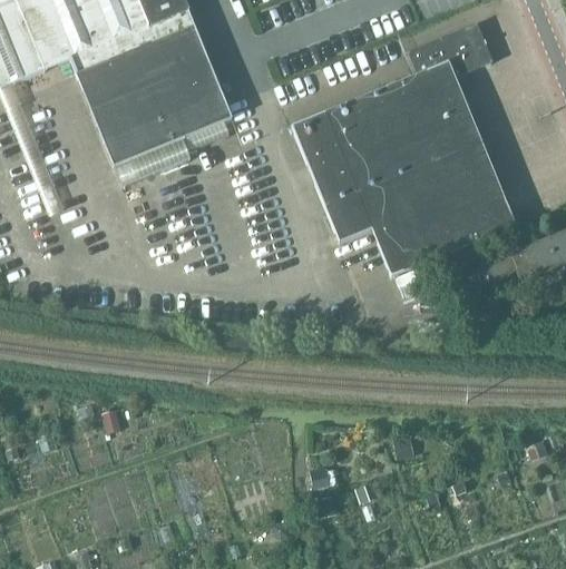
[(186,0),(54,0),(114,170),(232,130),(186,0)]
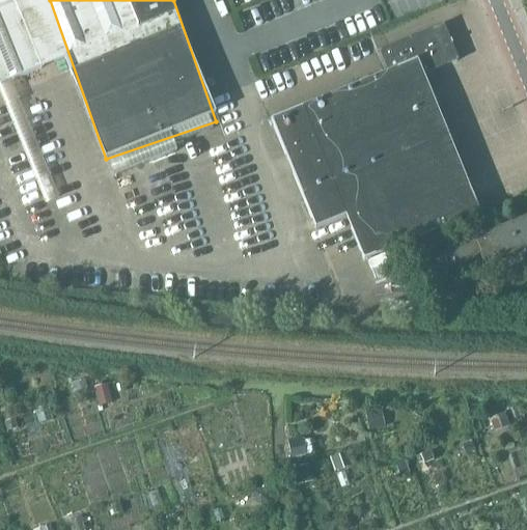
[(380,38),(388,62),(422,51),(425,62),(458,52),(446,17),(380,38)]
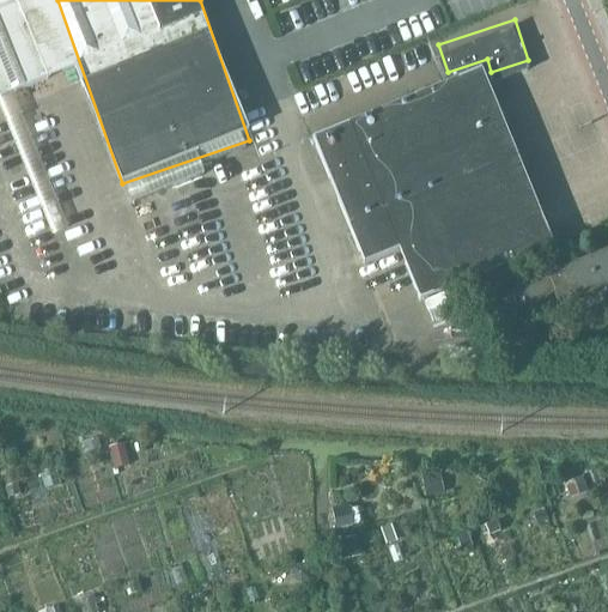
[(491,64),(316,123),(363,258),(402,244),(419,294),(476,273),(479,279),(555,253),(491,64)]
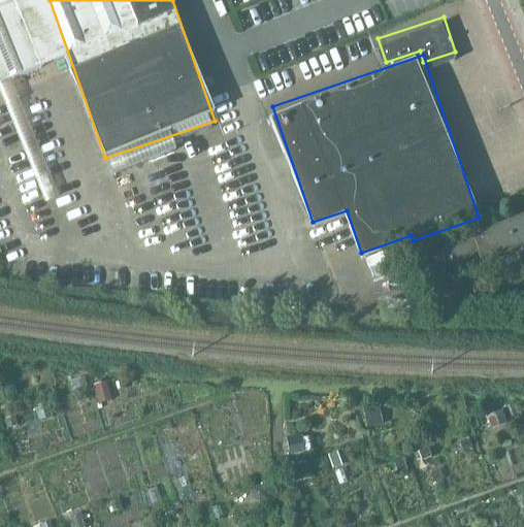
[(457,263),(523,241),(523,210),(448,234),(457,263)]
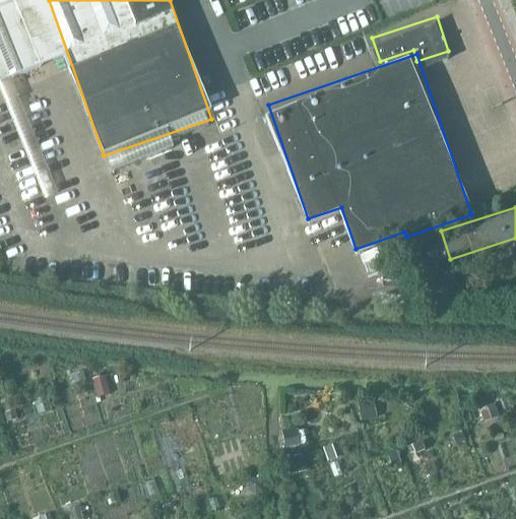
[(369,402),(353,405),(356,416),(358,423),(373,418),(369,402)]
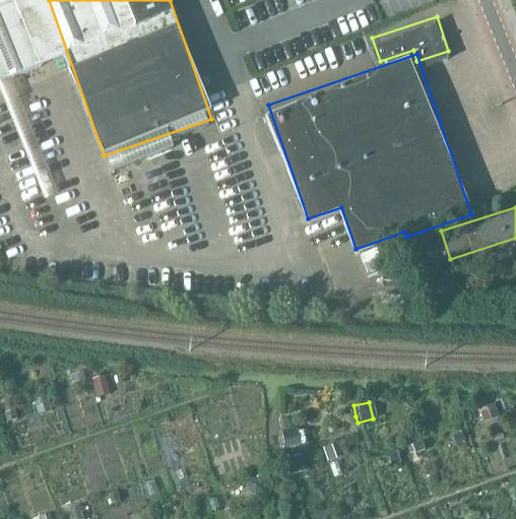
[(492,405),(474,412),(479,426),(497,418),(492,405)]
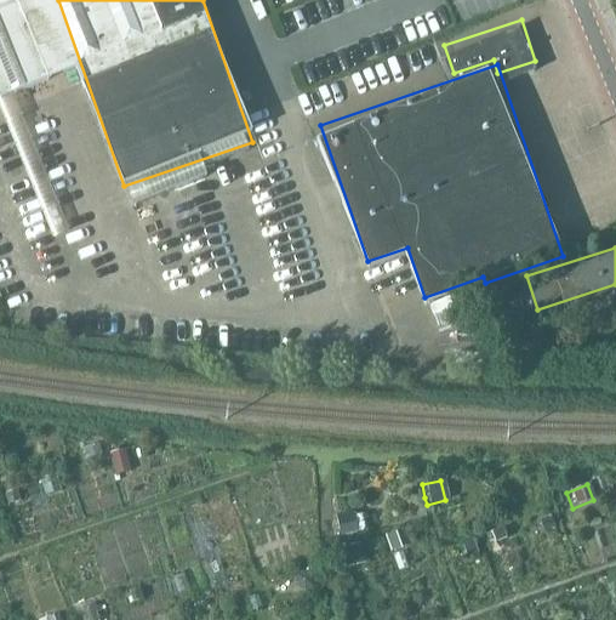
[(347,511),(330,515),(335,538),(353,533),(347,511)]
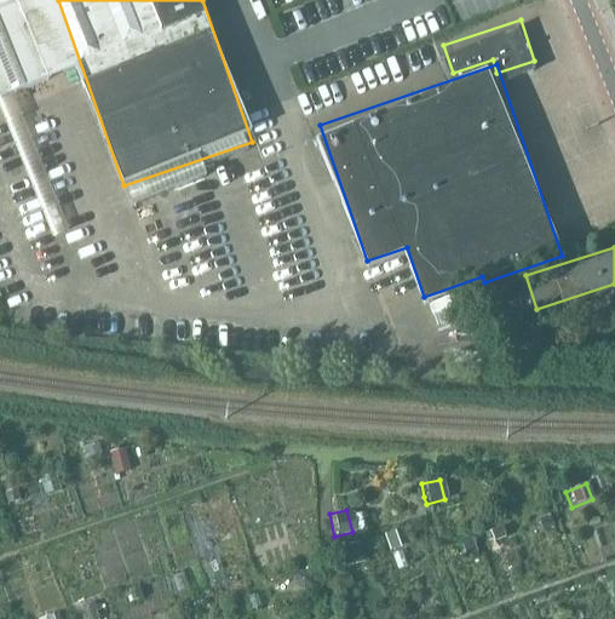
[(545,515),(535,519),(540,532),(550,528),(545,515)]
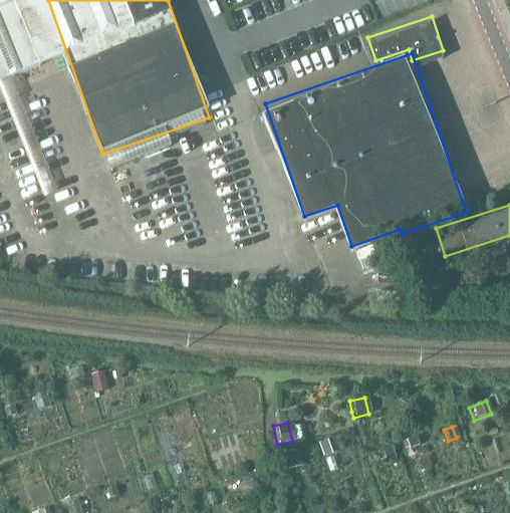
[(413,438),(404,441),(407,450),(416,447),(413,438)]
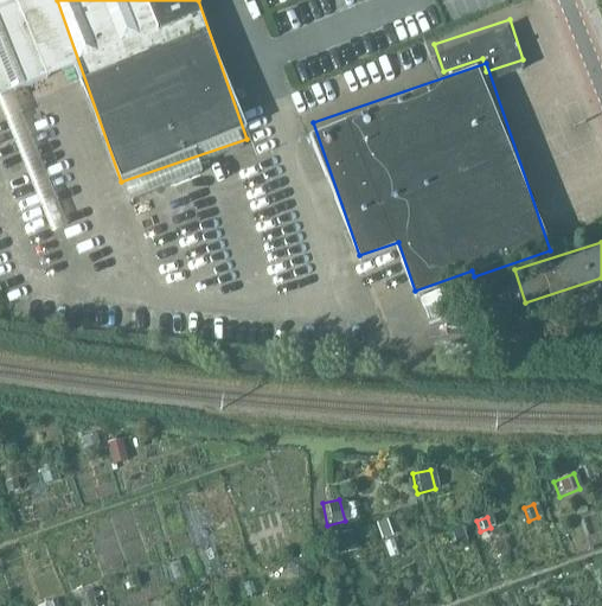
[(383,521),(372,524),(377,540),(389,536),(383,521)]
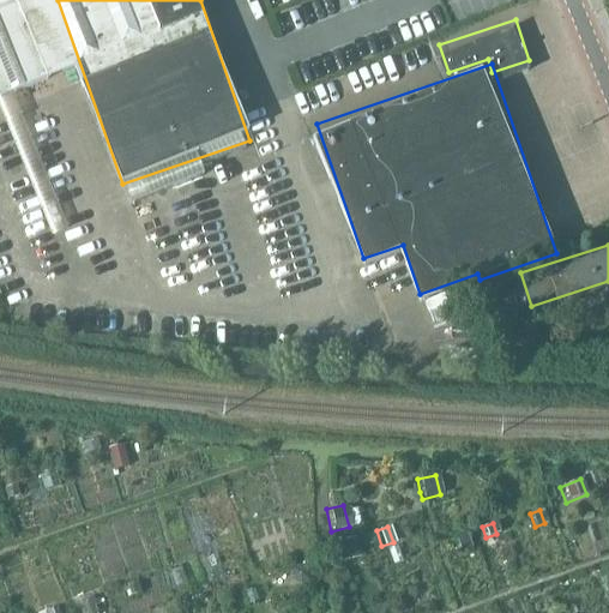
[(464,534),(452,539),(458,553),(469,548),(464,534)]
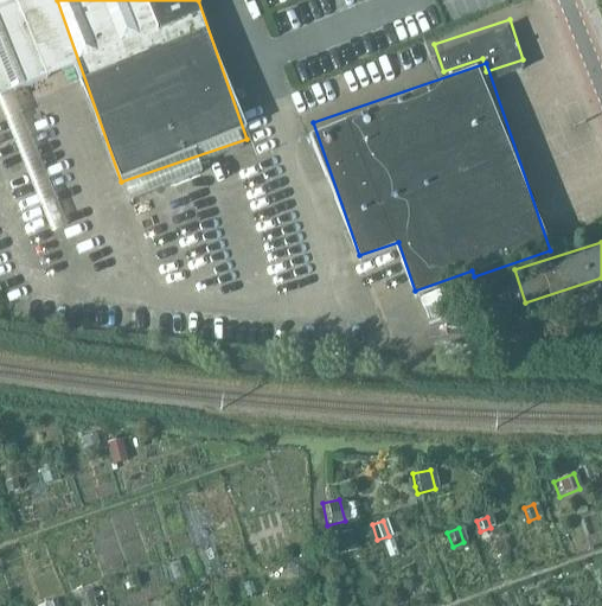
[(353,550),(347,533),(330,537),(334,556),(353,550)]
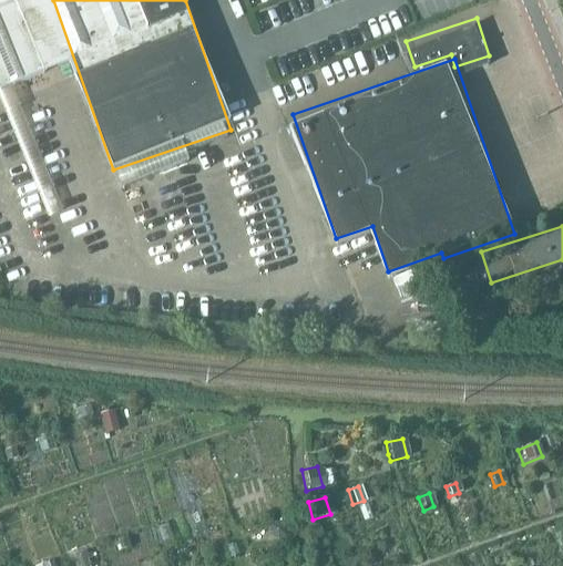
[(364,504),(355,507),(360,523),(369,520),(364,504)]
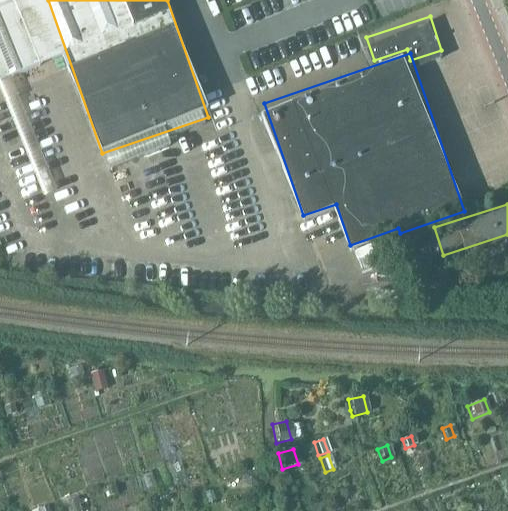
[(150,472),(138,476),(144,490),(155,486),(150,472)]
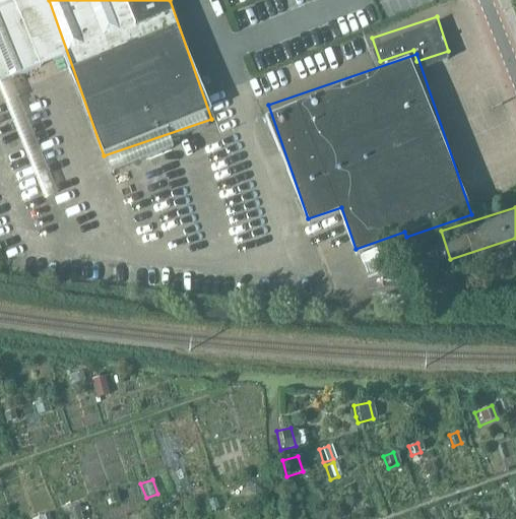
[(113,492),(104,496),(108,505),(117,502),(113,492)]
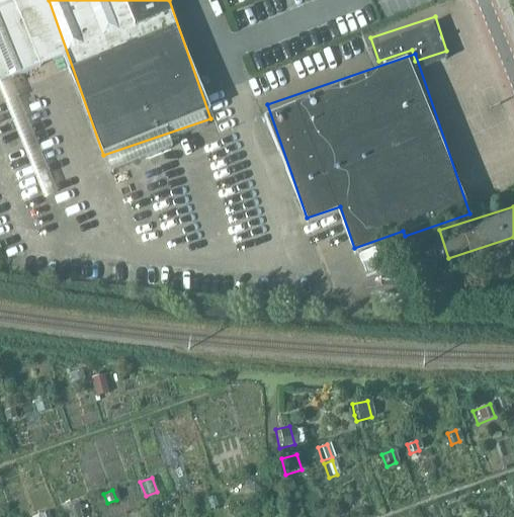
[(75,506),(64,509),(67,516),(79,516),(75,506)]
